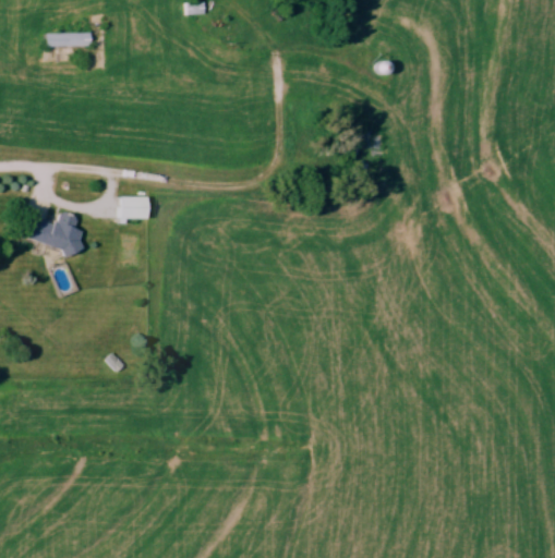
[(185,3),(185,14),(204,13),(204,2),(185,3)]
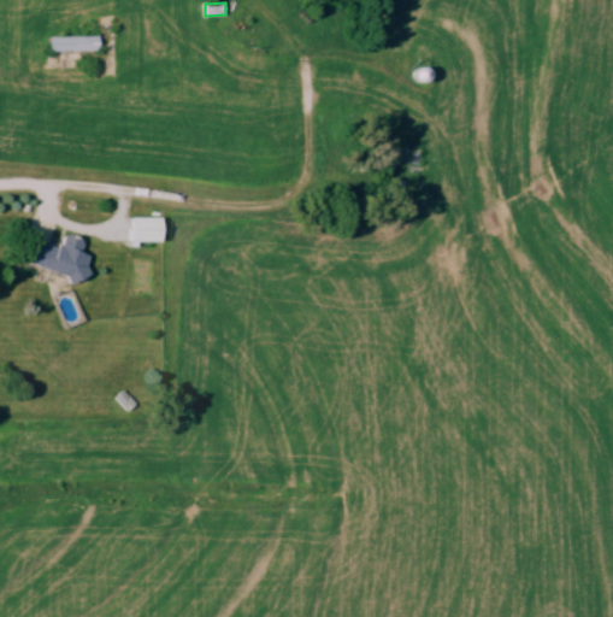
[(100,36),(49,36),(49,51),(100,51),(100,36)]
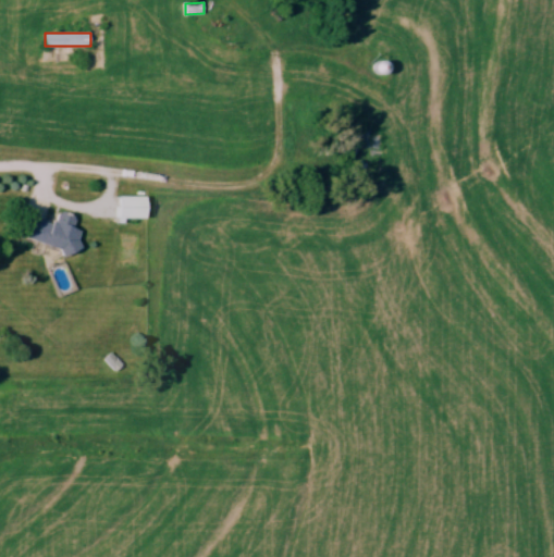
[(376,134),(353,134),(353,156),(376,156),(376,134)]
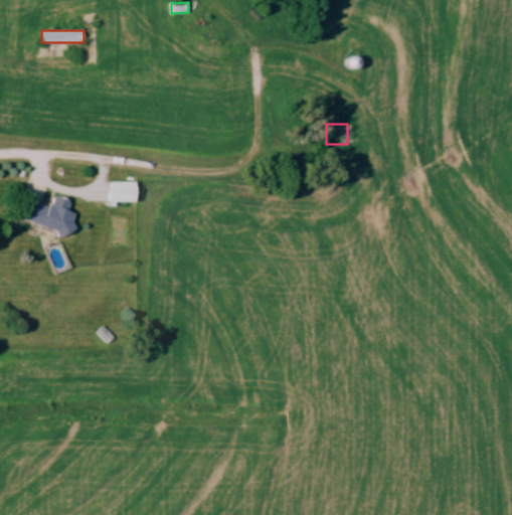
[(138,182),(113,182),(113,202),(138,202),(138,182)]
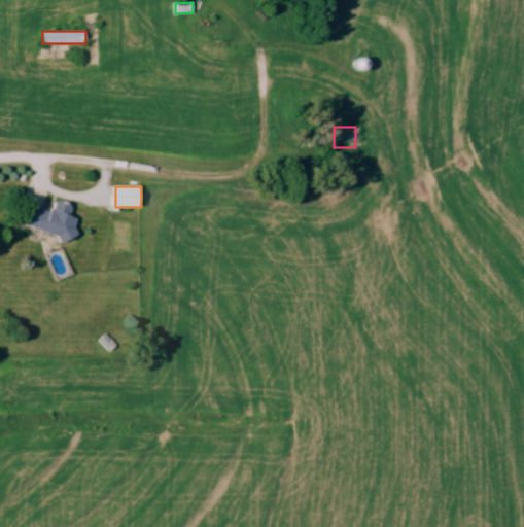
[(72,242),(81,218),(71,214),(74,205),(58,199),(54,210),(26,201),(19,222),(72,242)]
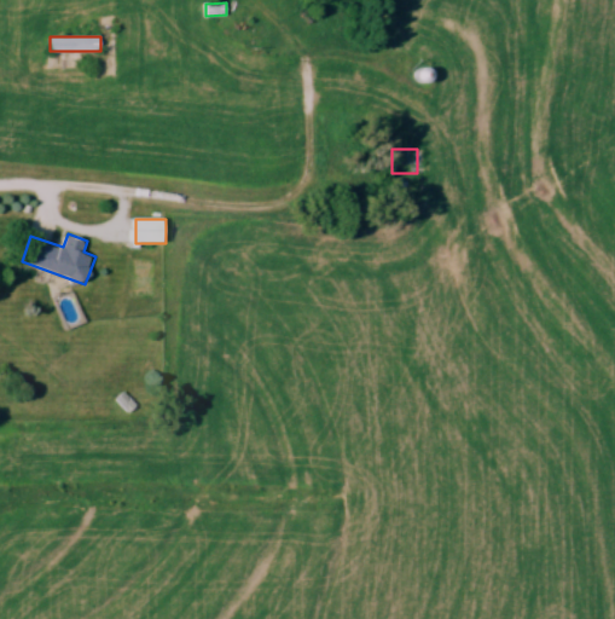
[(119,398),(127,412),(135,406),(126,393),(119,398)]
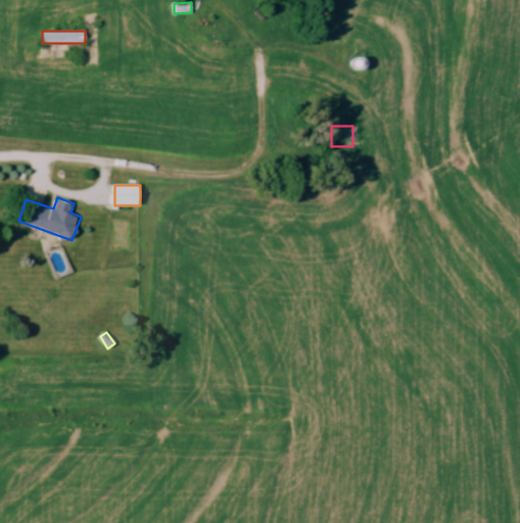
All buildings are outlined.
